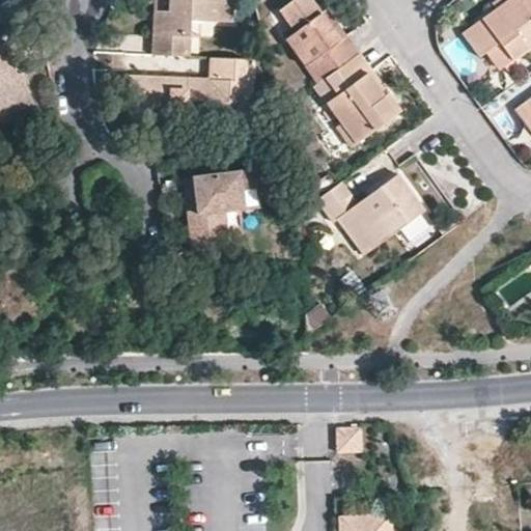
[(179,55),(182,17),(203,18),(221,18),(221,0),(159,0),(159,7),(152,7),(151,29),(143,29),(143,53),(179,55)]
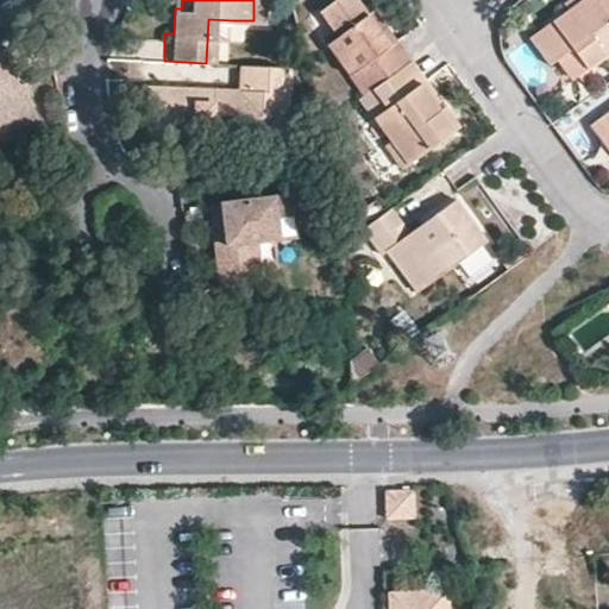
[(395,38),(388,43),(365,13),(356,0),(331,0),(318,10),(318,11),(336,37),(326,43),(363,95),(374,87),(410,60),(395,38)]
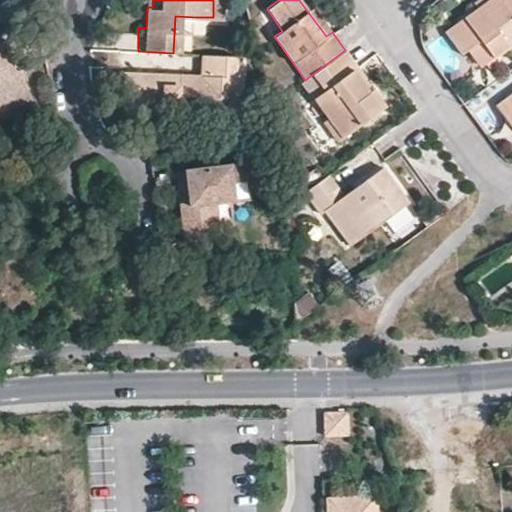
[(511,0),(492,0),(478,10),(446,33),(462,55),(470,49),(482,42),(494,59),(511,45),(511,0)]
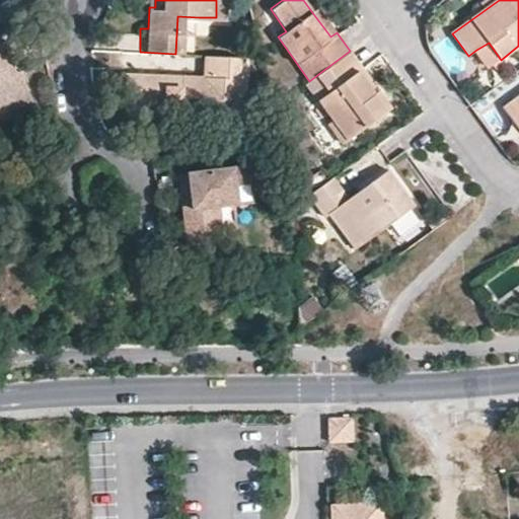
[(499,0),(488,0),(482,5),(485,10),(499,0)]
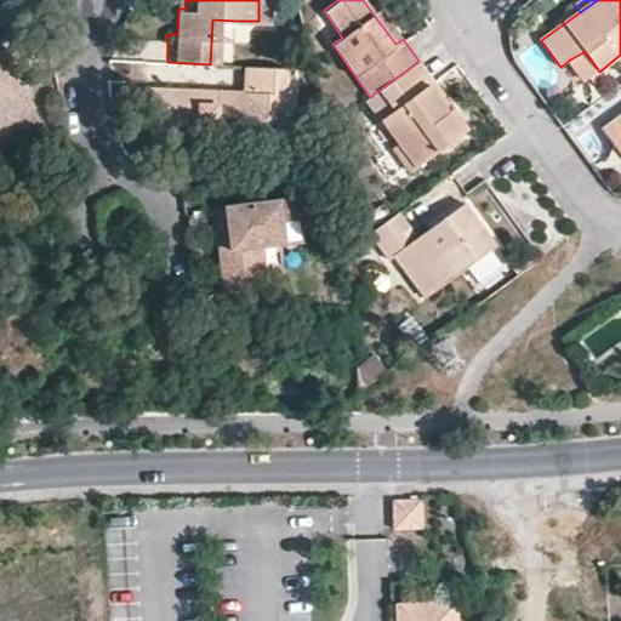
[(178,9),(169,9),(167,34),(177,34),(178,9)]
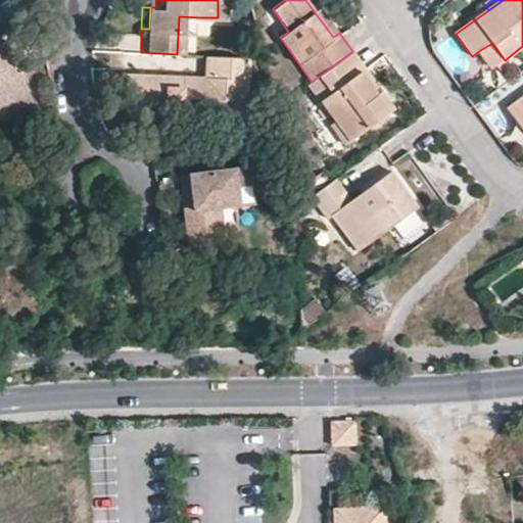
[(320,7),(314,11),(333,37),(339,33),(320,7)]
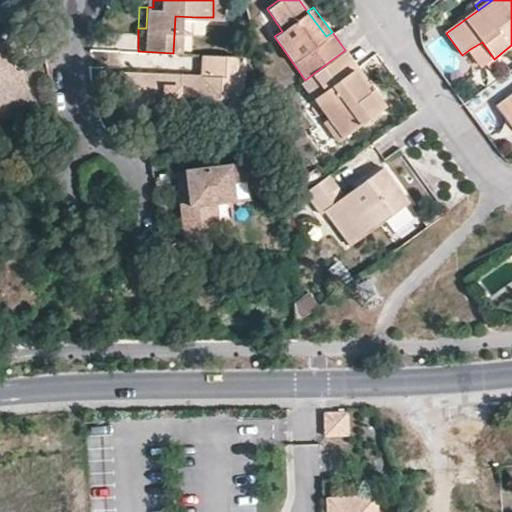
[(282,31),(267,9),(258,15),(269,40),(274,36),(282,31)]
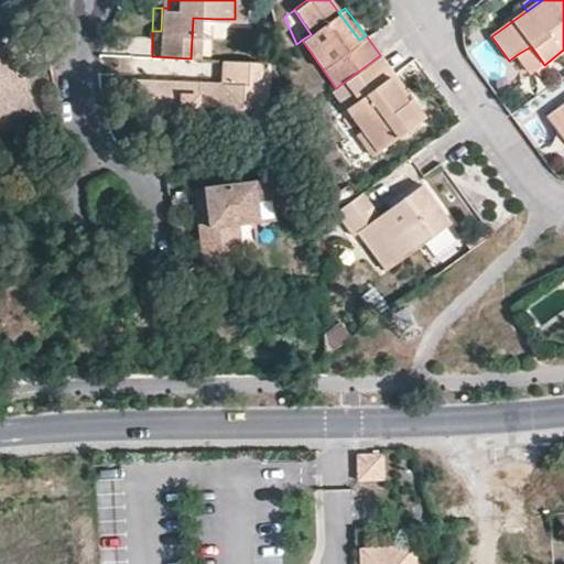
[(0,42),(0,123),(28,119),(21,86),(13,88),(10,75),(3,42),(0,42)]
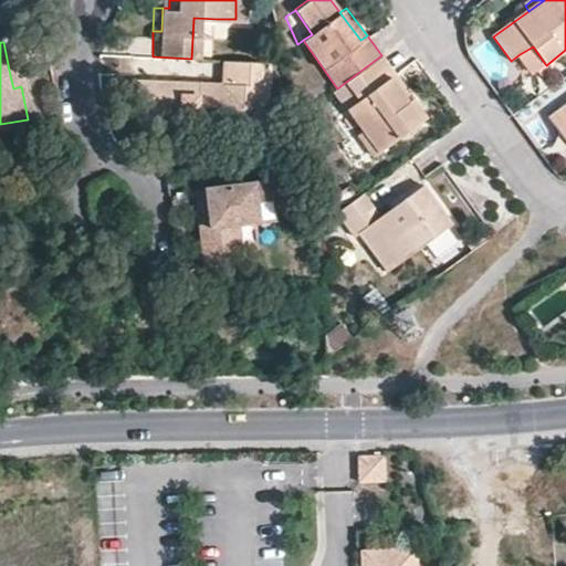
[(533,46),(520,54),(534,73),(546,65),(533,46)]
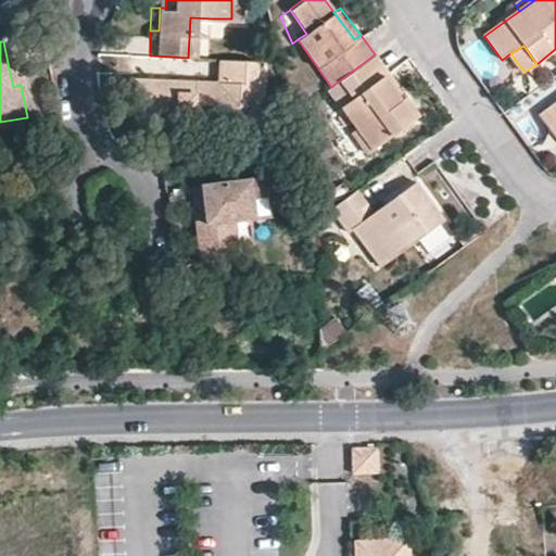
[(375,54),(341,79),(355,98),(341,109),(356,128),(371,149),(418,115),(375,54)]
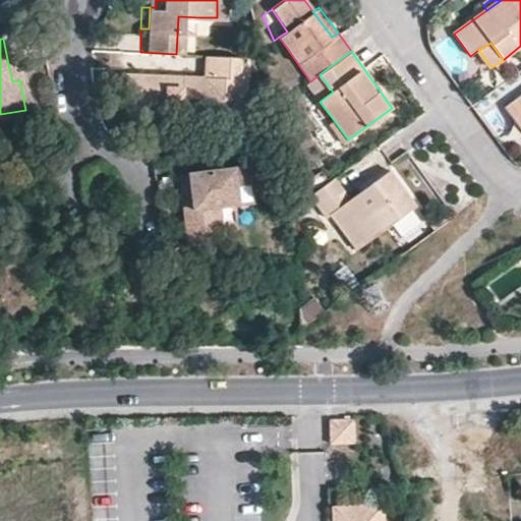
[(235,57),(197,54),(197,75),(115,71),(114,99),(119,100),(174,102),(174,112),(237,115),(238,76),(234,76),(235,57)]
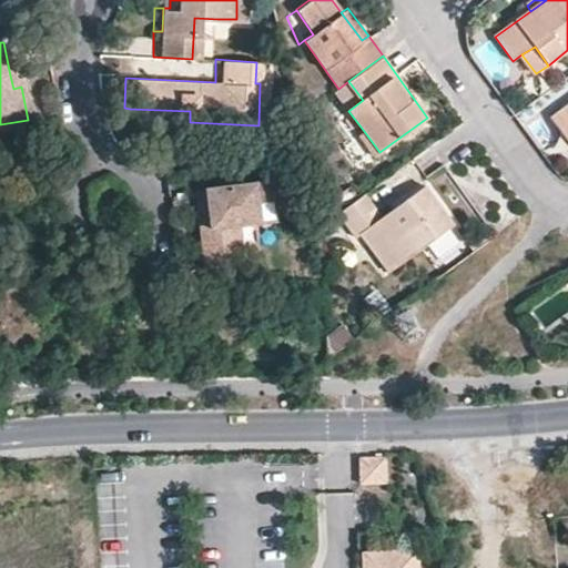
[(13,89),(21,87),(18,74),(10,75),(13,89)]
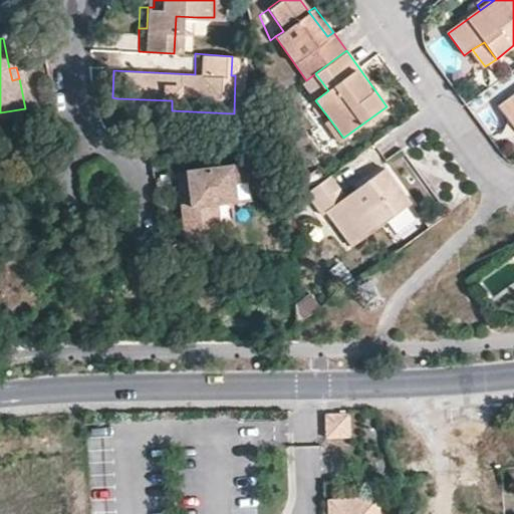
[(513,127),(513,97),(500,108),(513,127)]
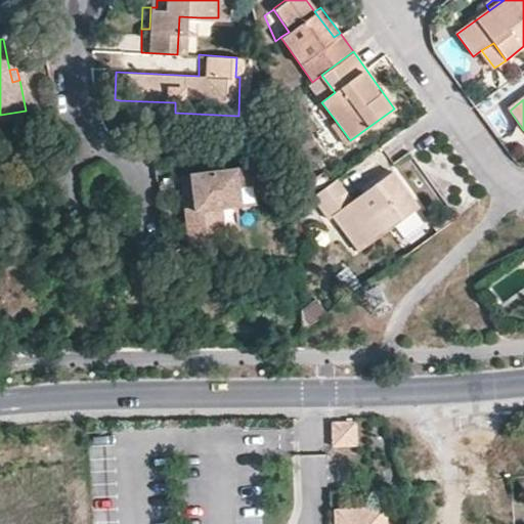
[(120,100),(120,116),(175,118),(175,113),(175,102),(120,100)]
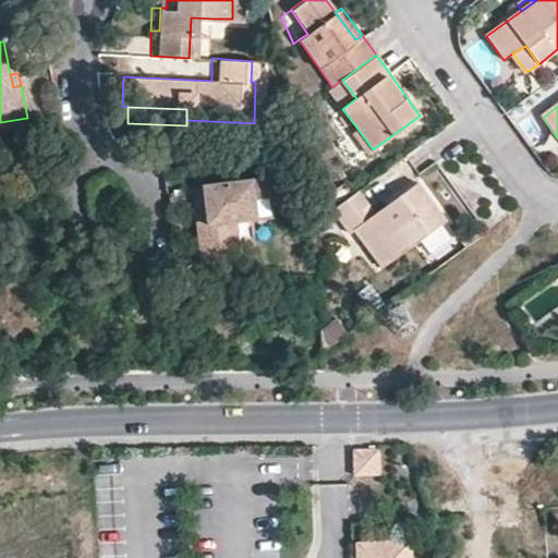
[(186,120),(186,125),(254,129),(254,123),(186,120)]
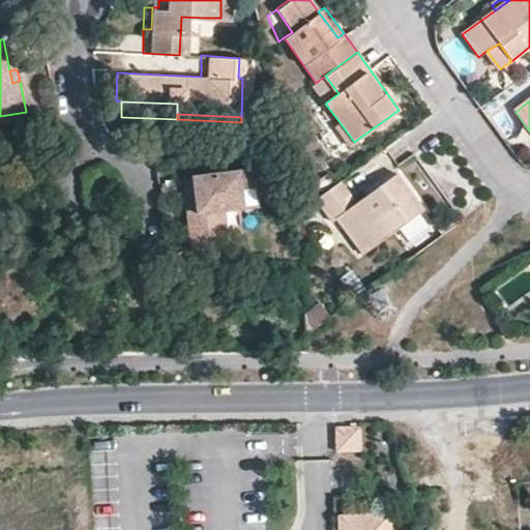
[(340,122),(334,126),(348,146),(354,142),(340,122)]
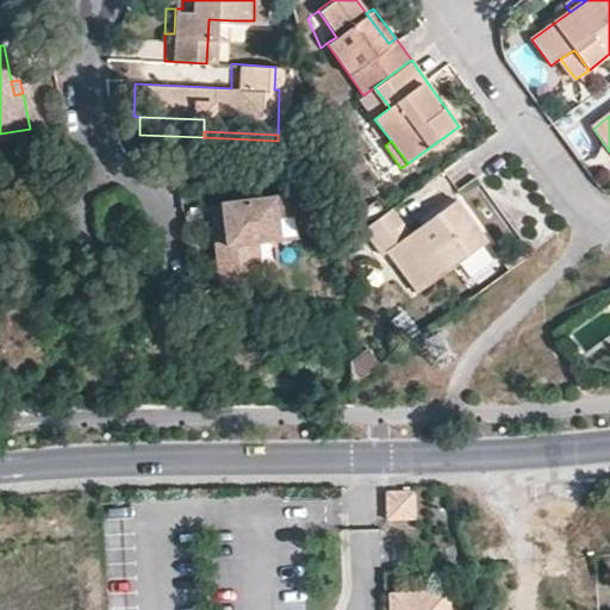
[(218,284),(261,280),(256,244),(275,242),(284,241),(281,218),(297,217),(294,195),(210,203),(213,228),(217,228),(218,246),(215,246),(218,284)]
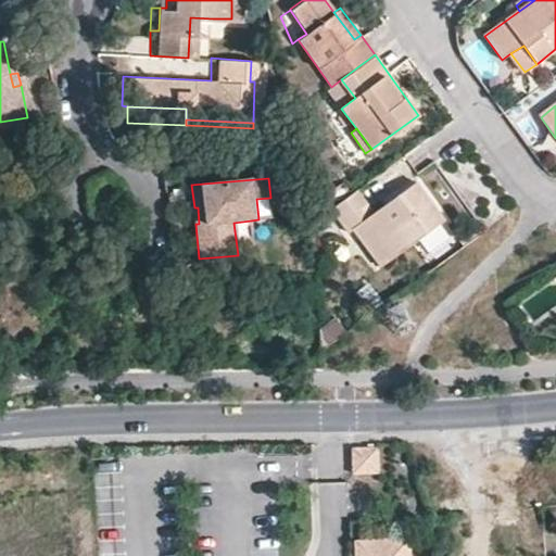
[(443,222),(414,184),(371,214),(355,191),(329,209),(348,232),(353,229),(379,267),(443,222)]
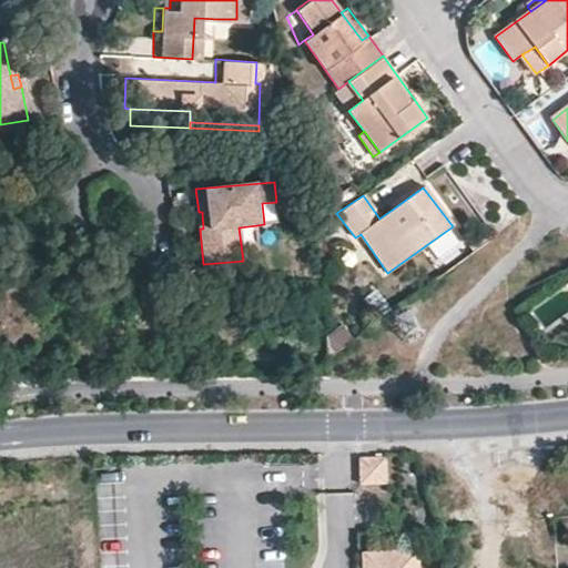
[(354,340),(341,322),(326,334),(328,358),(354,340)]
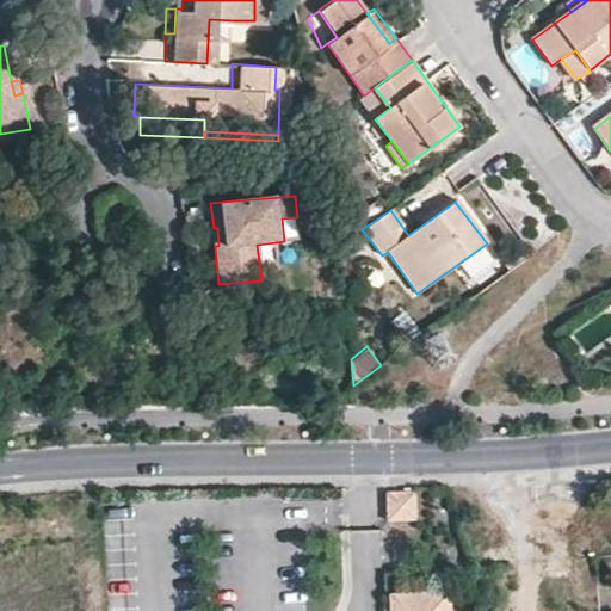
[(388,491),(389,523),(420,522),(419,489),(388,491)]
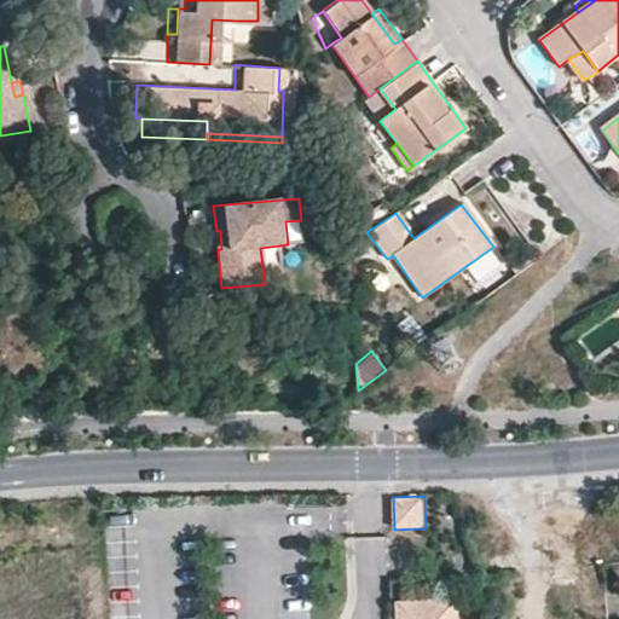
[(455,618),(455,605),(400,607),(400,618),(455,618)]
